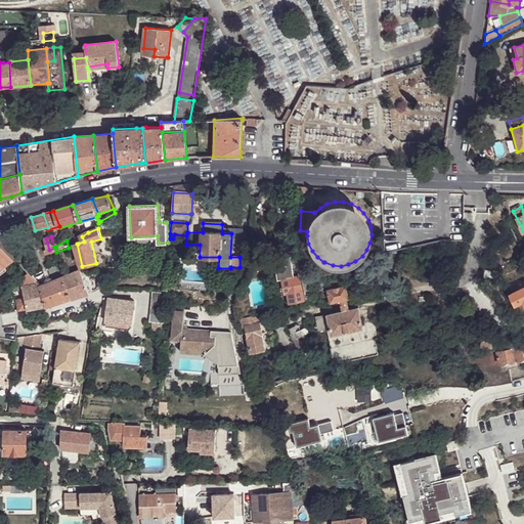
[(0,266),(13,256),(3,245),(0,242),(0,266)]
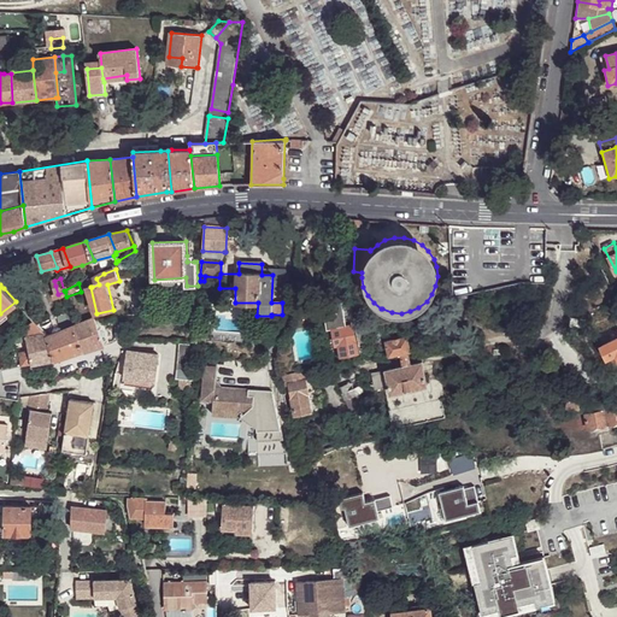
[(331,329),(345,327),(340,300),(321,305),(325,330),(331,329)]
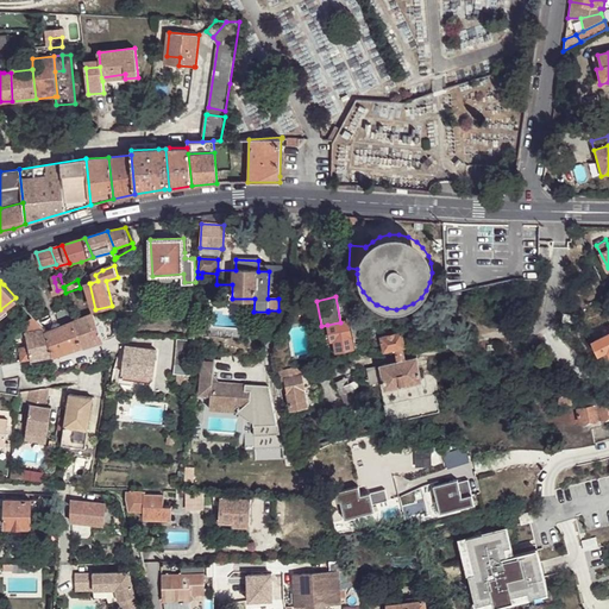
[(4,309),(0,312),(0,313),(5,320),(10,315),(4,309)]
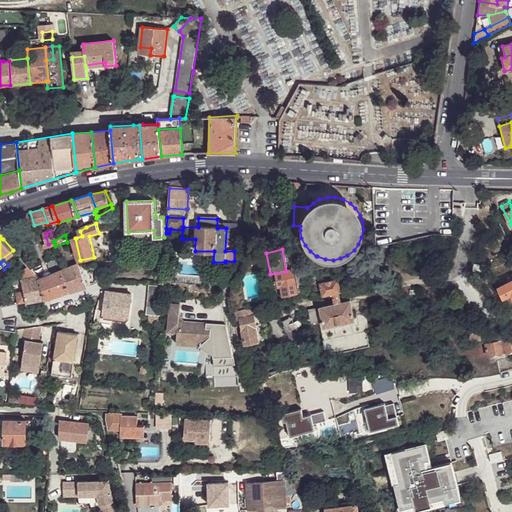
[(70,292),(71,291),(87,286),(80,264),(63,270),(70,292)]
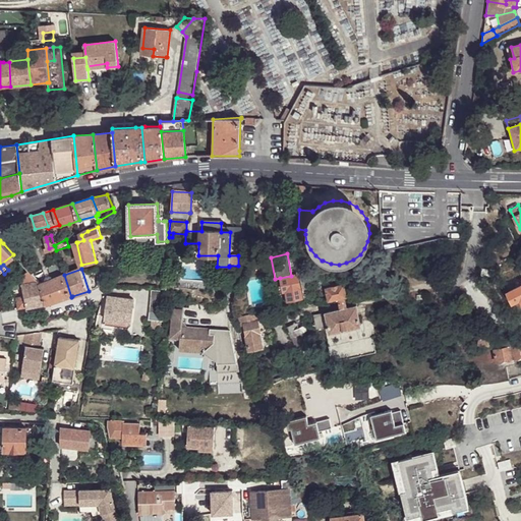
[(106,273),(98,273),(98,286),(106,286),(106,273)]
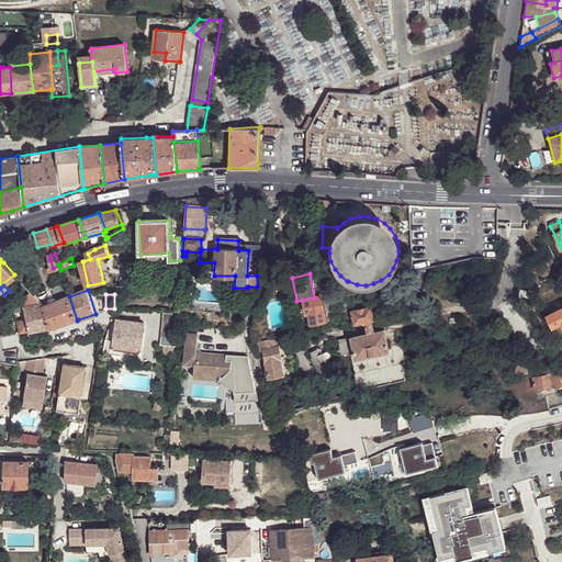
[(49,329),(77,321),(69,296),(42,305),(49,328),(49,329)]
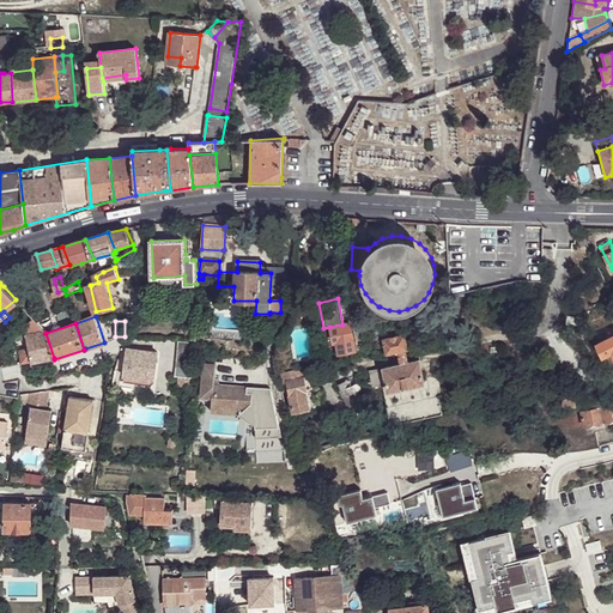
[(329,327),(333,343),(337,343),(339,352),(354,350),(349,323),(343,325),(329,327)]
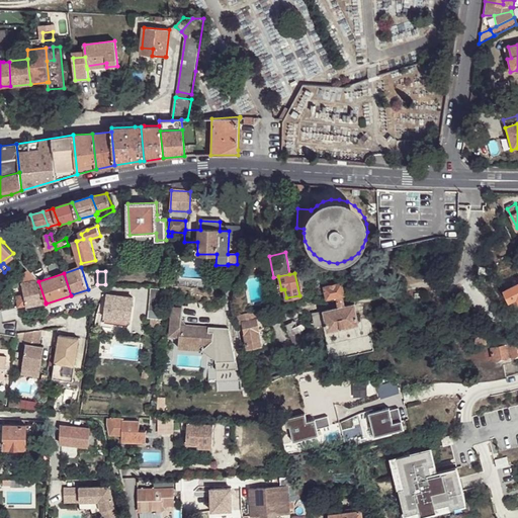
[(37,278),(36,278),(22,282),(21,282),(23,288),(24,295),(26,305),(27,307),(46,303),(38,281),(37,278)]
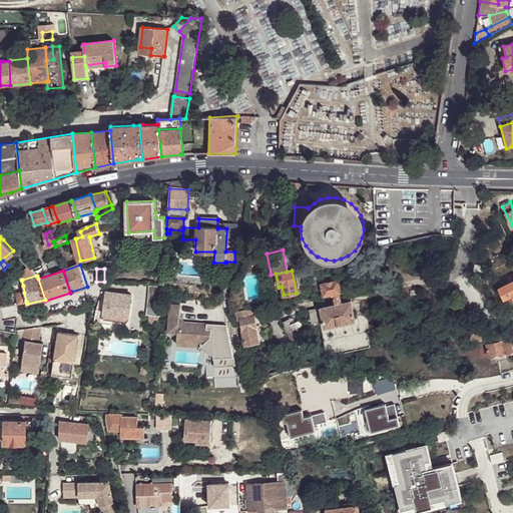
[(14,288),(23,286),(21,280),(13,282),(14,288)]
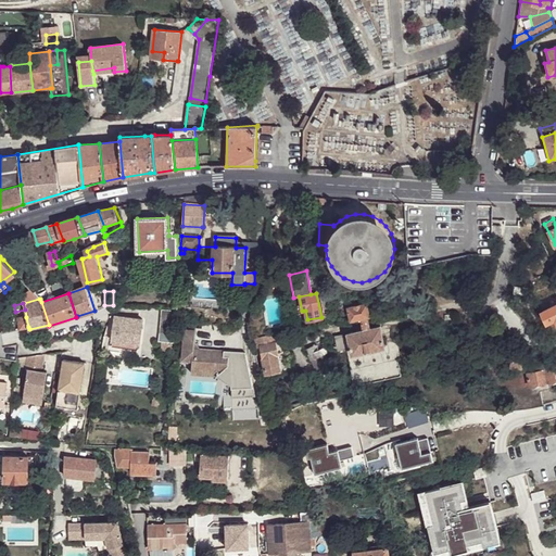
[(555,303),(540,312),(545,323),(554,319),(555,321),(555,303)]
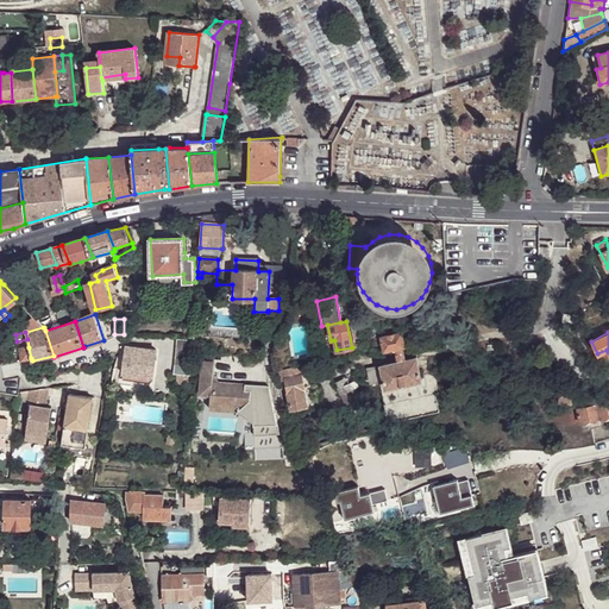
[(394,350),(402,349),(406,347),(402,333),(381,337),(384,352),(394,350)]
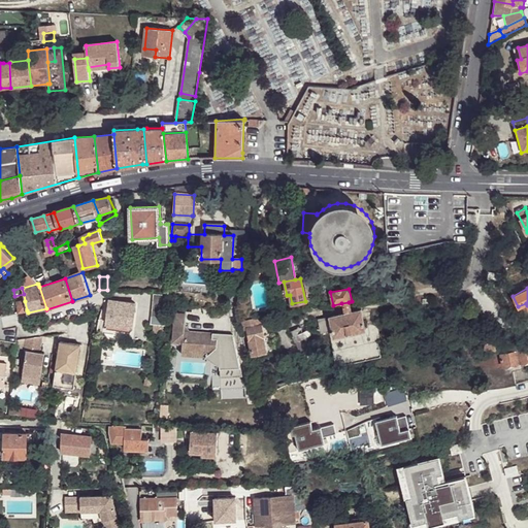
[(168,304),(168,300),(162,299),(159,316),(167,316),(168,304)]
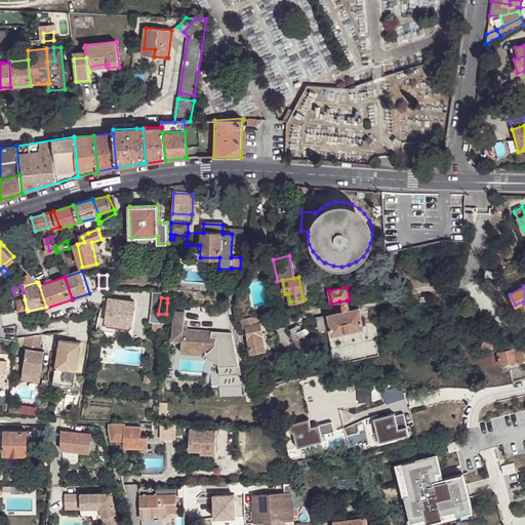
[(19,311),(27,309),(25,299),(17,300),(19,311)]
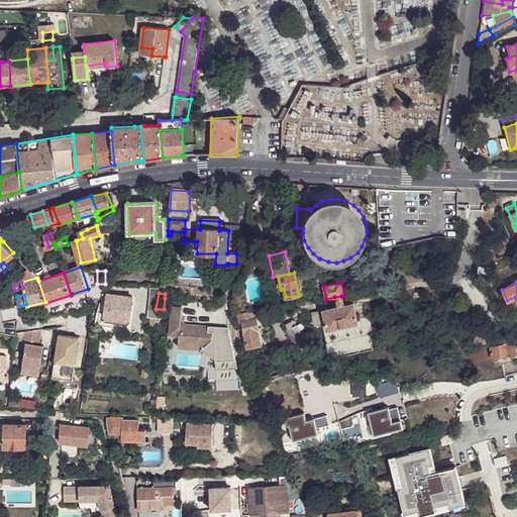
[(105,317),(129,320),(130,321),(133,298),(108,295),(105,317)]
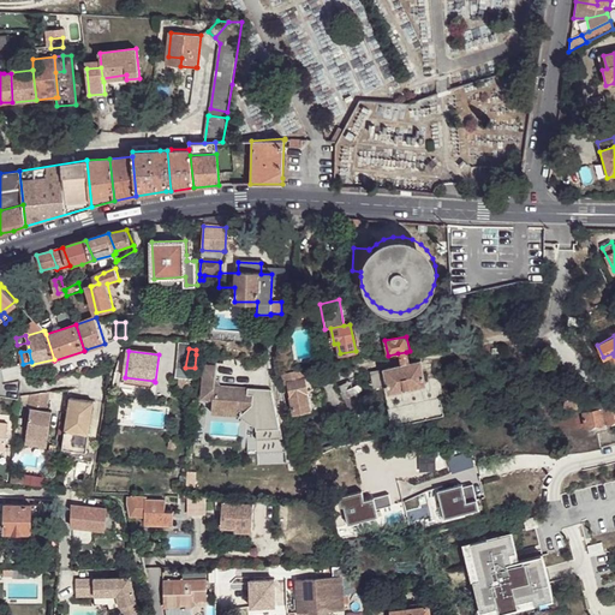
[(408,364),(406,352),(398,353),(398,356),(401,356),(404,365),(408,364)]
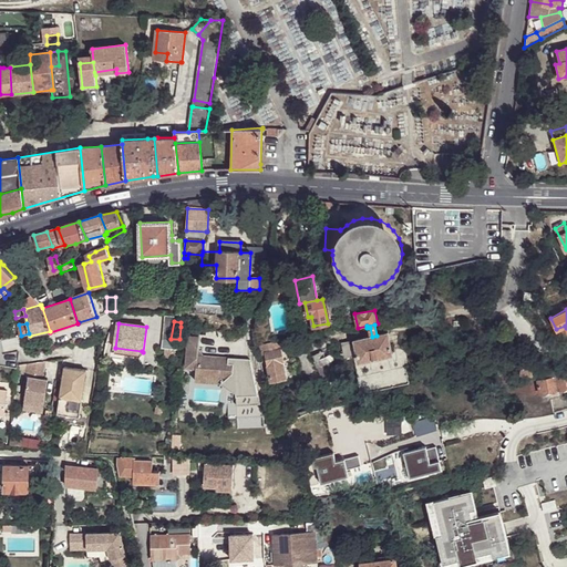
[(388,333),(377,336),(372,337),(354,340),(358,354),(360,361),(391,353),(391,349),(388,333)]
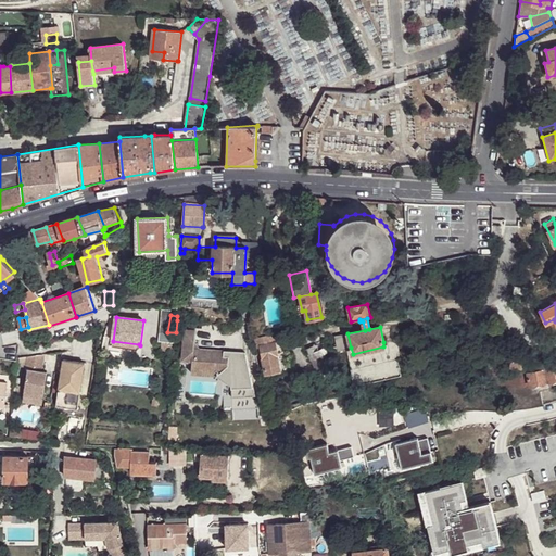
[(224,351),(200,349),(193,342),(194,330),(182,329),(180,361),(190,361),(198,369),(207,370),(215,364),(220,370),(215,376),(214,376),(229,386),(230,397),(253,397),(247,357),(228,355),(224,355),(224,351)]
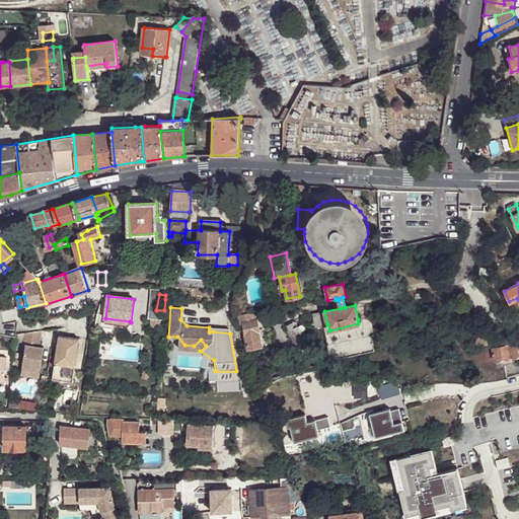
[(238,313),(240,323),(243,322),(256,318),(254,310),(238,313)]
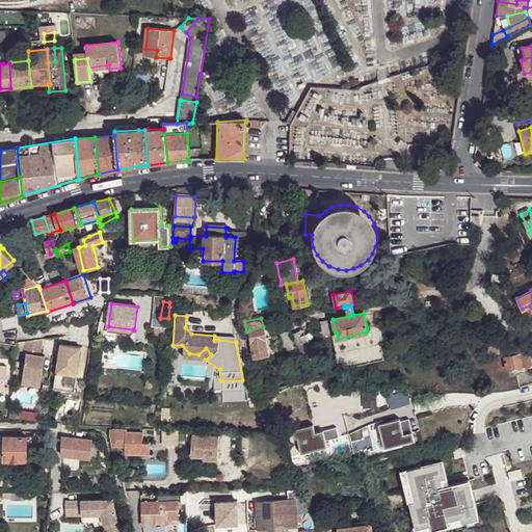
[(324,335),(336,333),(333,319),(321,321),(324,335)]
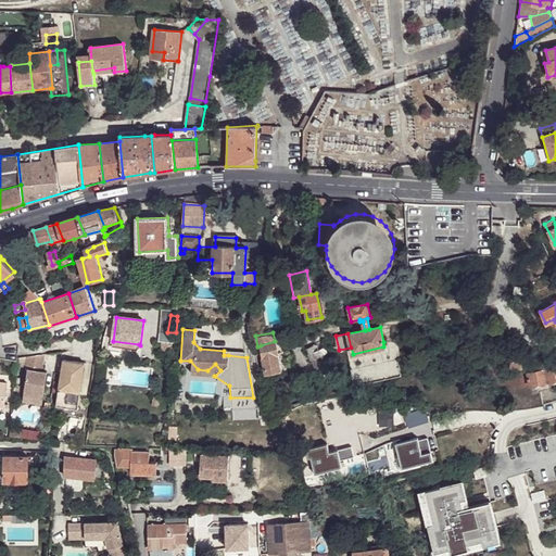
[(383,342),(383,346),(399,362),(407,359),(402,339),(383,342)]
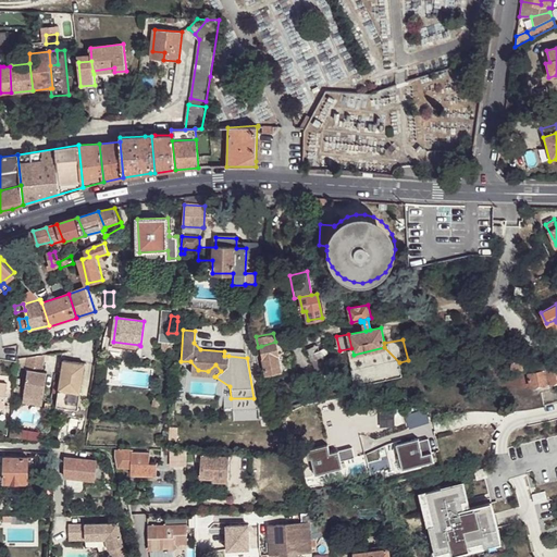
[(138,351),(139,345),(113,342),(113,347),(138,351)]
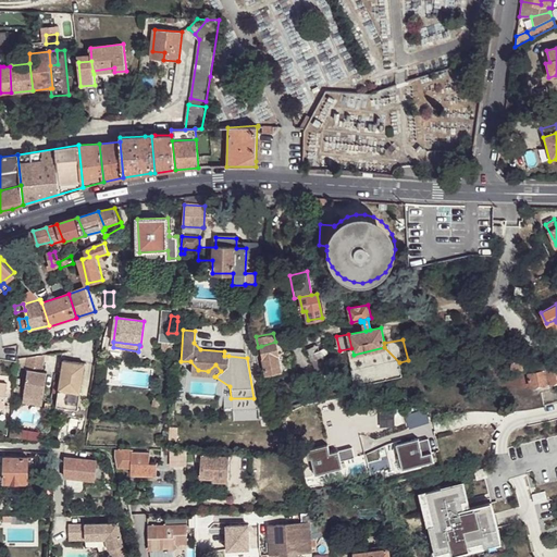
[(275,342),(261,346),(267,373),(280,371),(277,355),(277,354),(275,342)]
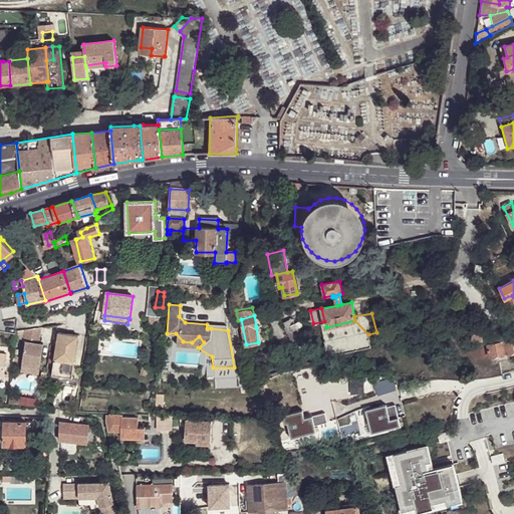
[(289,333),(299,329),(303,326),(298,316),(283,323),(288,333),(289,333)]
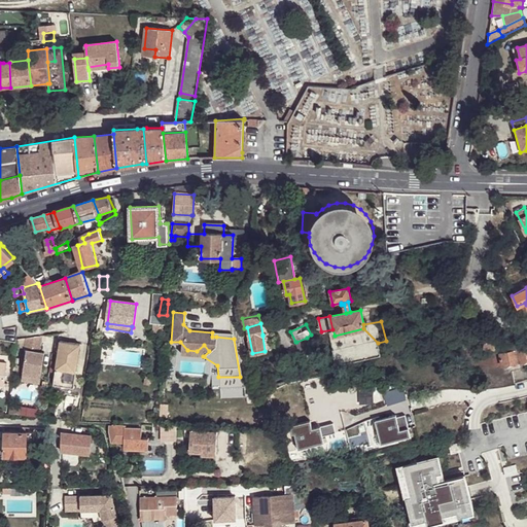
[(330,337),(336,365),(381,355),(378,343),(363,328),(335,336),(330,337)]
